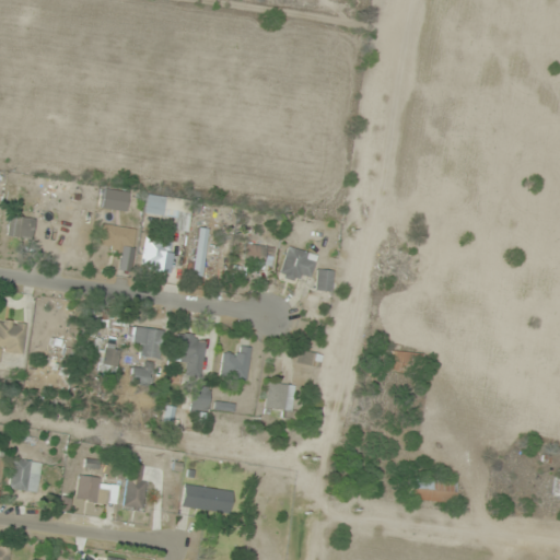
[(190,201),(147,196),(144,214),(175,218),(174,230),(187,231),(190,201)]
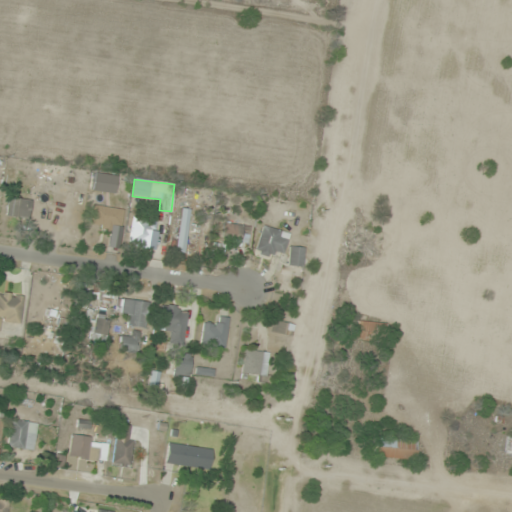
[(8,216),(28,220),(31,200),(11,197),(8,216)]
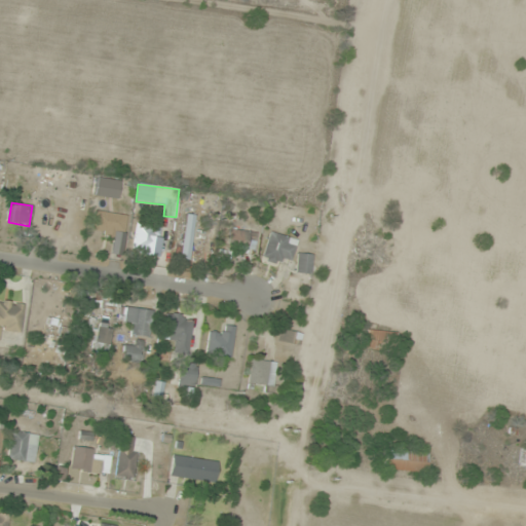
[(125,215),(94,212),(91,233),(123,237),(125,215)]
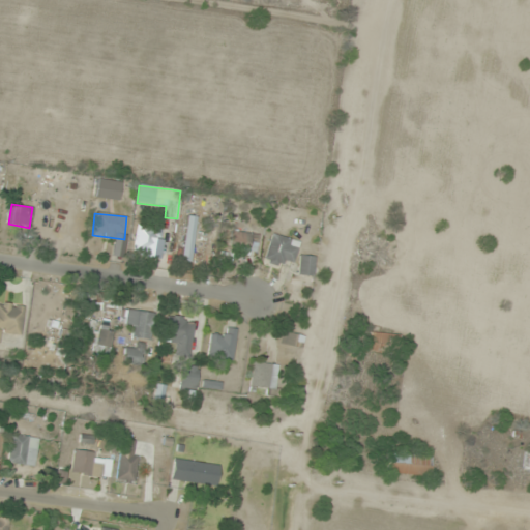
[(179,260),(188,262),(198,218),(188,216),(179,260)]
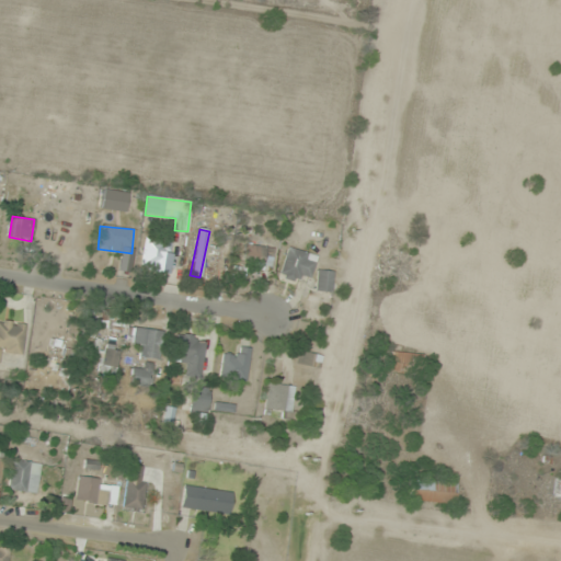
[(169,272),(172,244),(145,241),(141,270),(169,272)]
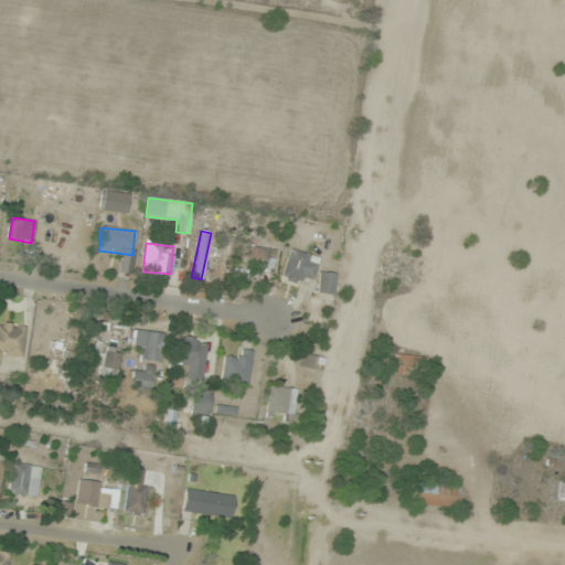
[(276,251),(248,246),(245,263),(273,268),(276,251)]
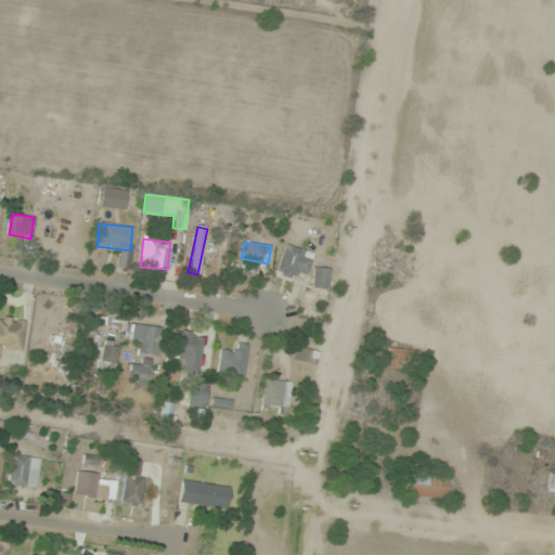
[(297,271),(307,274),(313,255),(285,245),(276,273),(295,280),(297,271)]
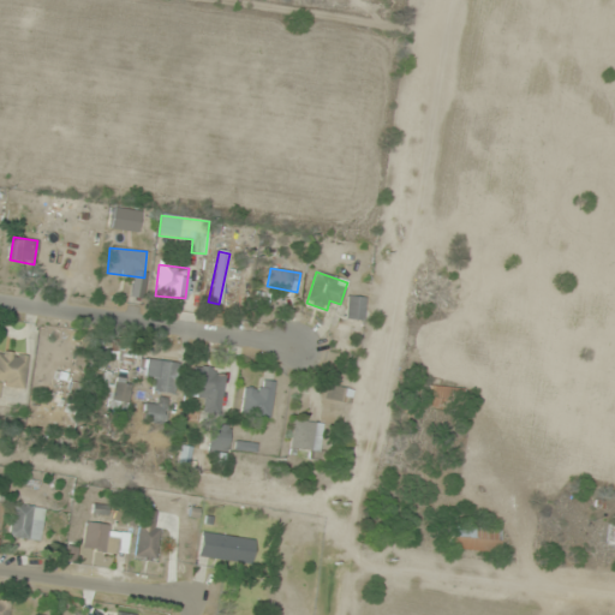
[(364,321),(365,297),(346,296),(345,320),(364,321)]
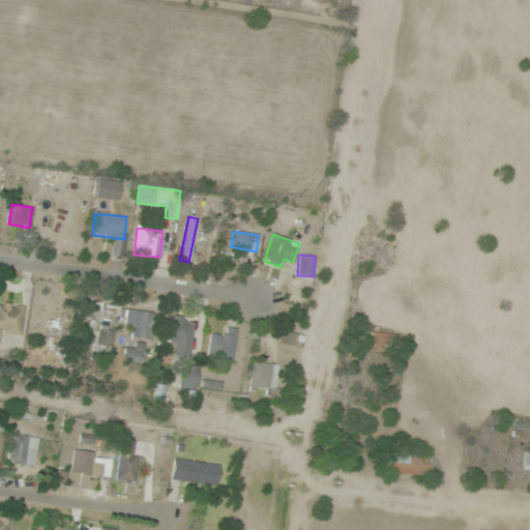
[(0,332),(20,336),(24,306),(0,302),(0,332)]
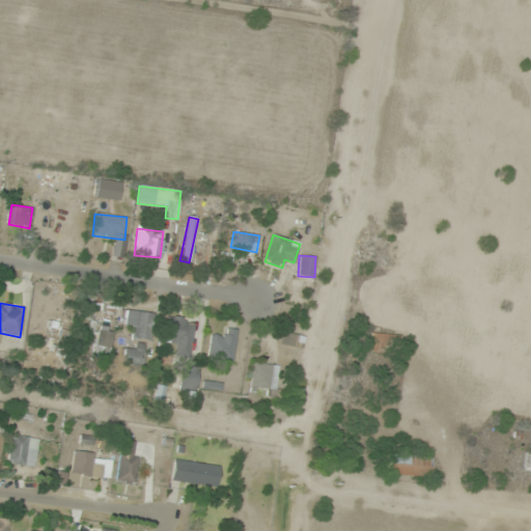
[(150,340),(154,313),(128,310),(126,327),(135,328),(133,338),(150,340)]
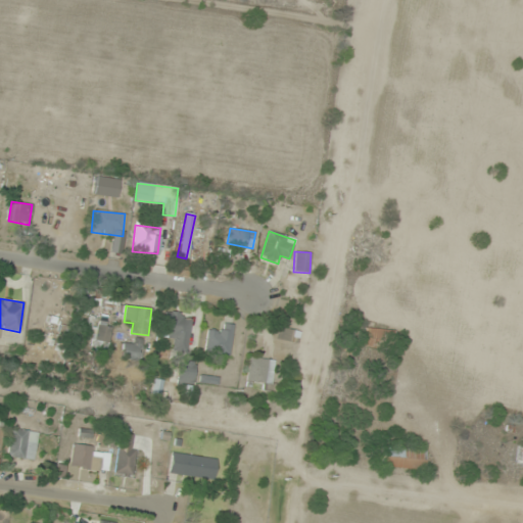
[(171,334),(169,348),(187,351),(191,315),(164,312),(161,333),(171,334)]
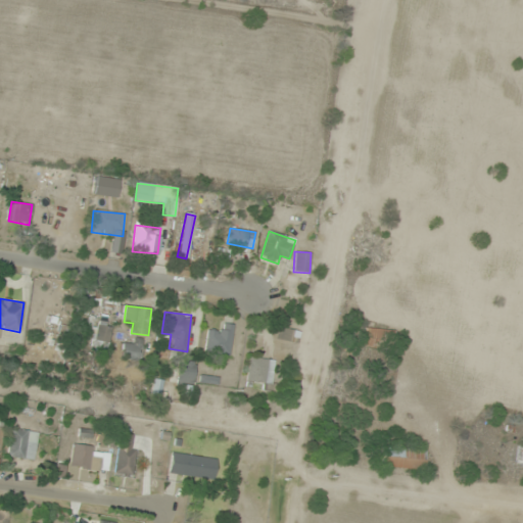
[(92,341),(105,346),(111,330),(99,324),(92,341)]
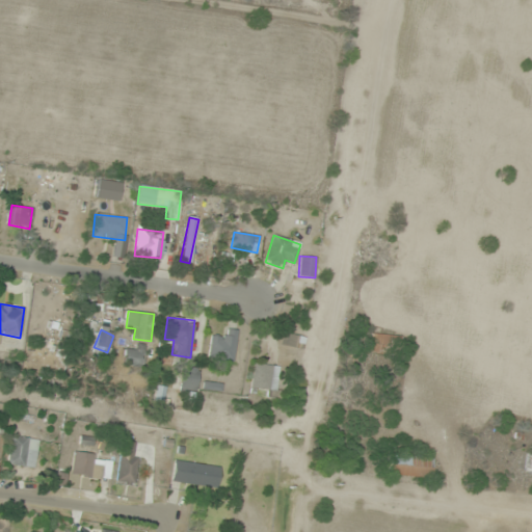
[(237,331),(227,329),(225,338),(212,336),(208,361),(232,365),(237,331)]
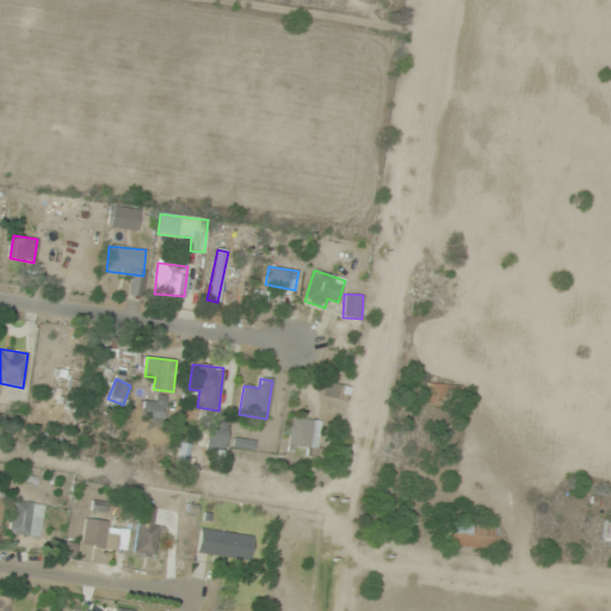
[(321,395),(346,403),(351,389),(326,382),(321,395)]
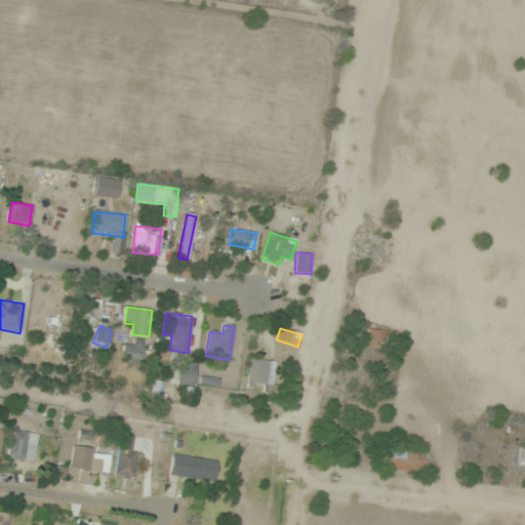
[(396,332),(356,329),(354,349),(395,352),(396,332)]
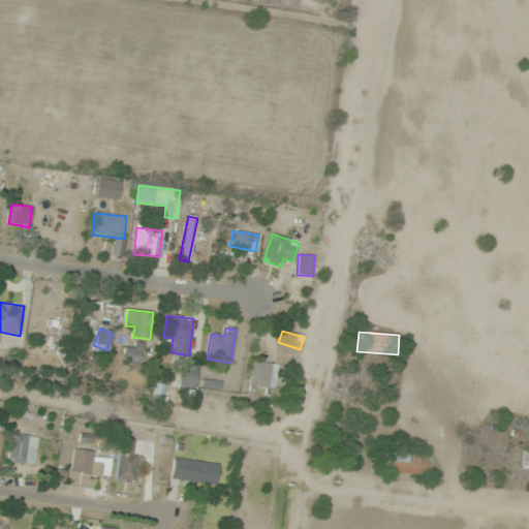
[(122,363),(141,366),(145,348),(125,344),(122,363)]
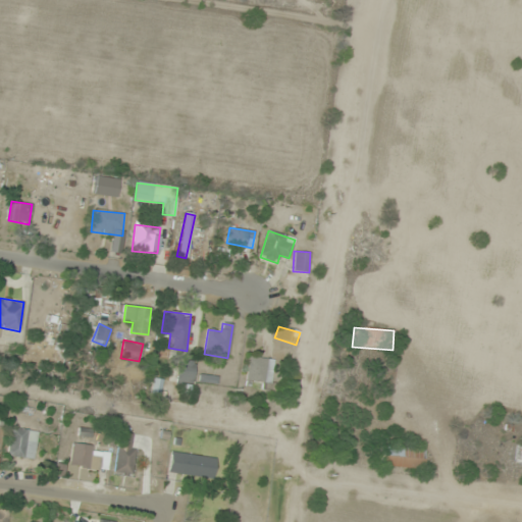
[(271,388),(271,359),(248,359),(248,380),(261,380),(261,388),(271,388)]
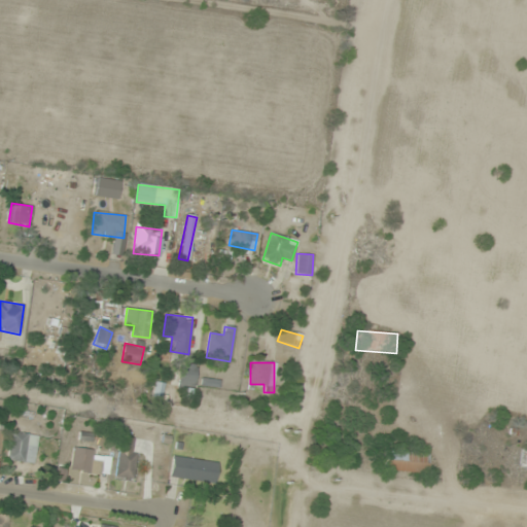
[(178,385),(194,387),(197,365),(181,363),(178,385)]
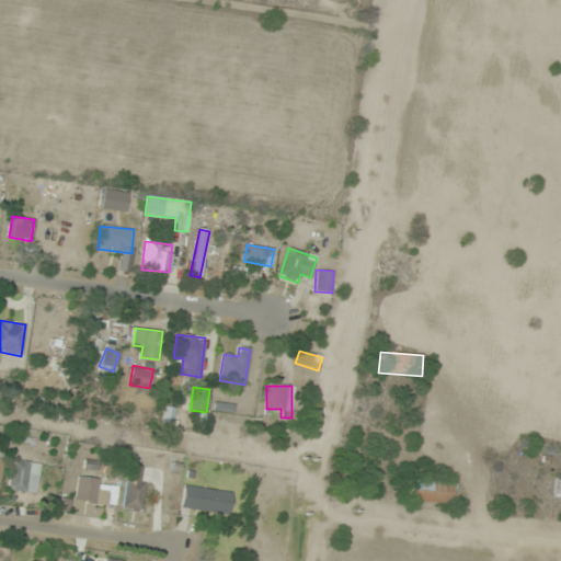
[(162,423),(171,425),(174,409),(165,408),(162,423)]
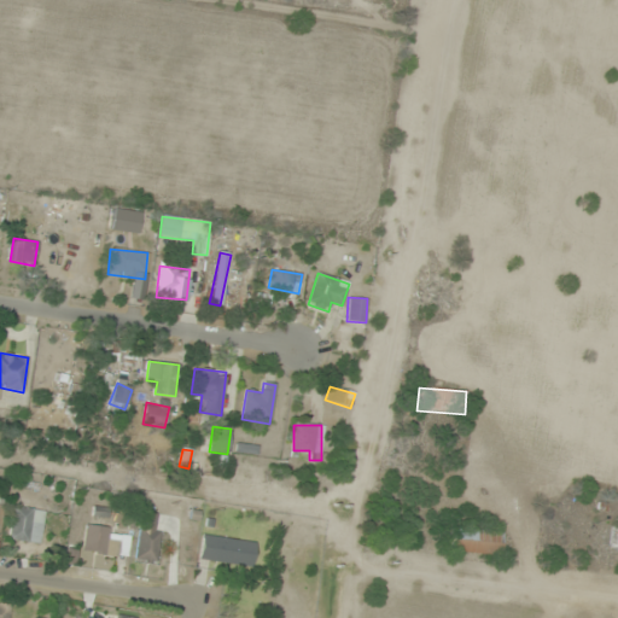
[(34,509),(12,507),(9,540),(30,542),(34,509)]
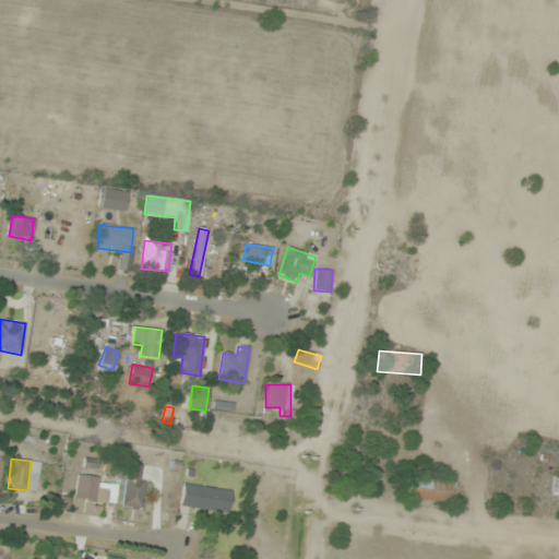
[(143,509),(144,465),(125,464),(123,509),(143,509)]
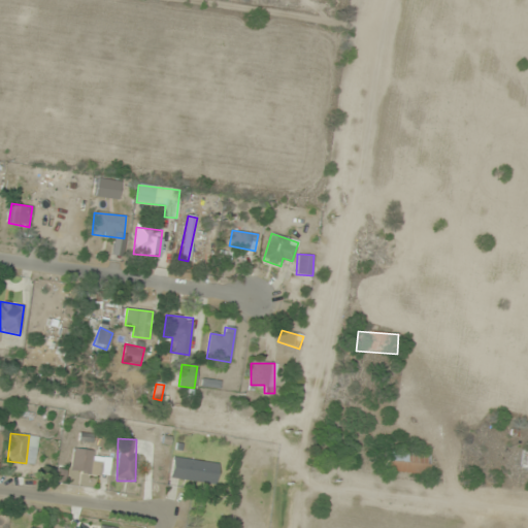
[(109,474),(111,453),(71,450),(70,472),(109,474)]
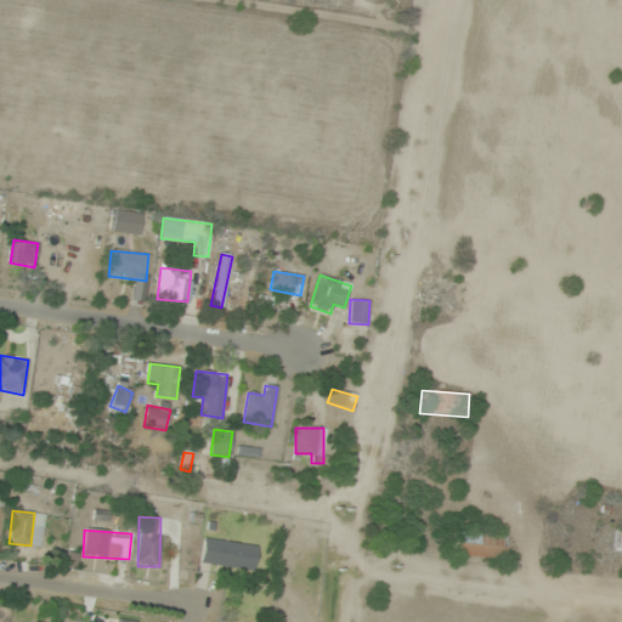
[(503,558),(504,535),(454,531),(453,555),(503,558)]
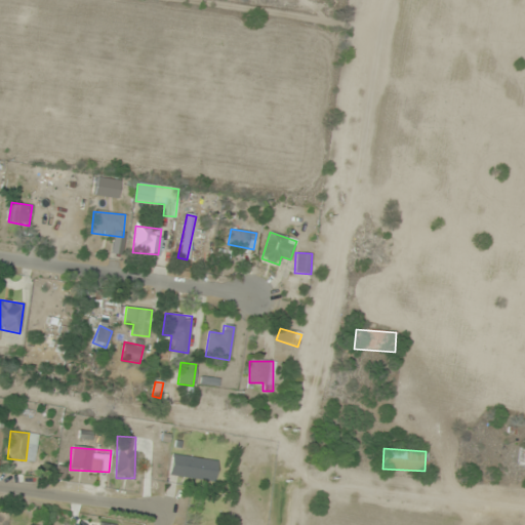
[(216,460),(171,454),(168,475),(213,481),(216,460)]
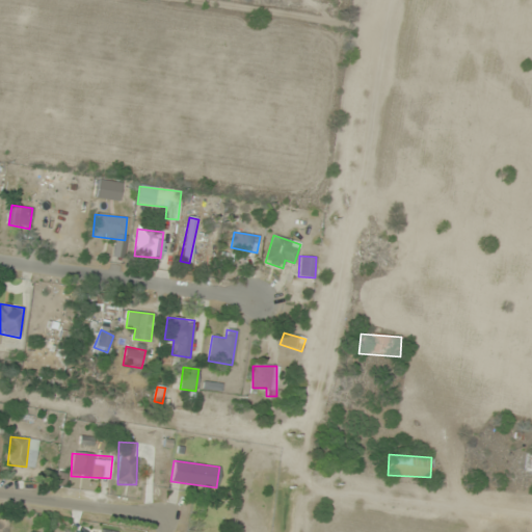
[(0,531),(7,531),(9,522),(0,520),(0,531)]
